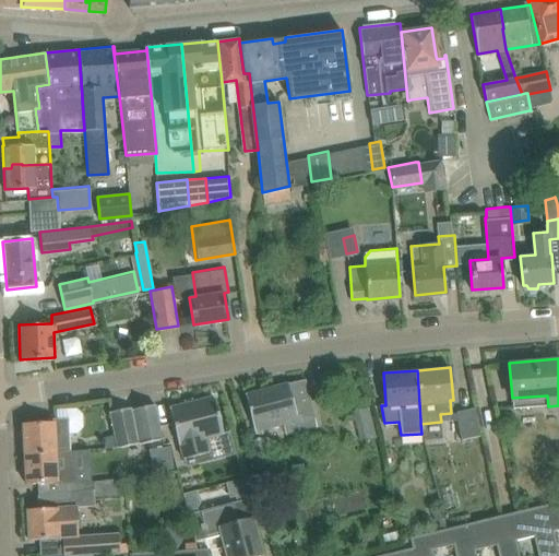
[(245,392),(256,433),(261,432),(260,426),(283,416),(287,432),(316,424),(304,378),(288,382),(288,381),(245,392)]
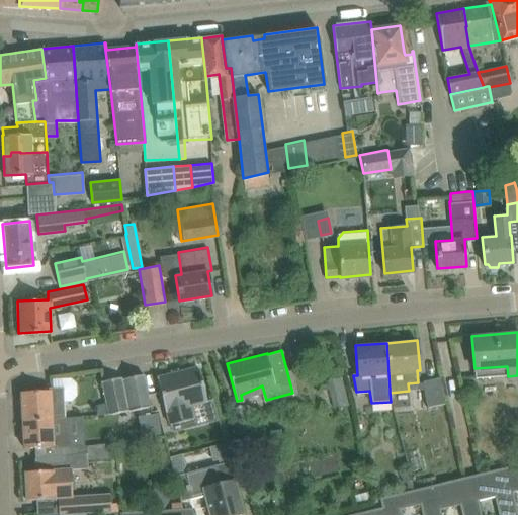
[(157,376),(165,411),(167,410),(170,424),(192,418),(189,404),(206,400),(197,366),(157,376)]
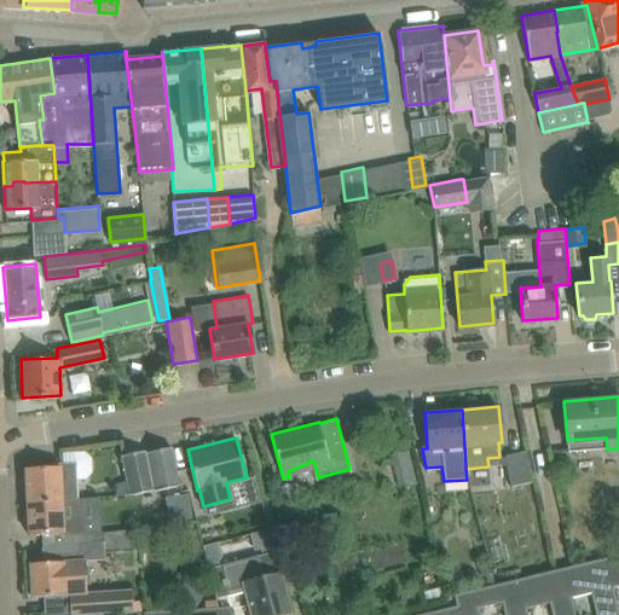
[(172,446),(145,451),(154,488),(180,483),(172,446)]
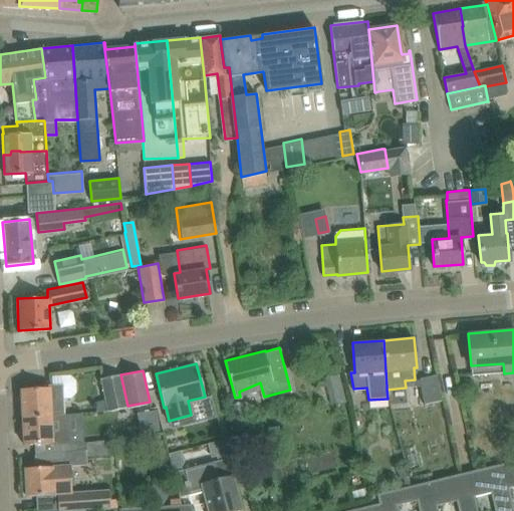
[(322,375),(329,402),(345,398),(338,371),(322,375)]
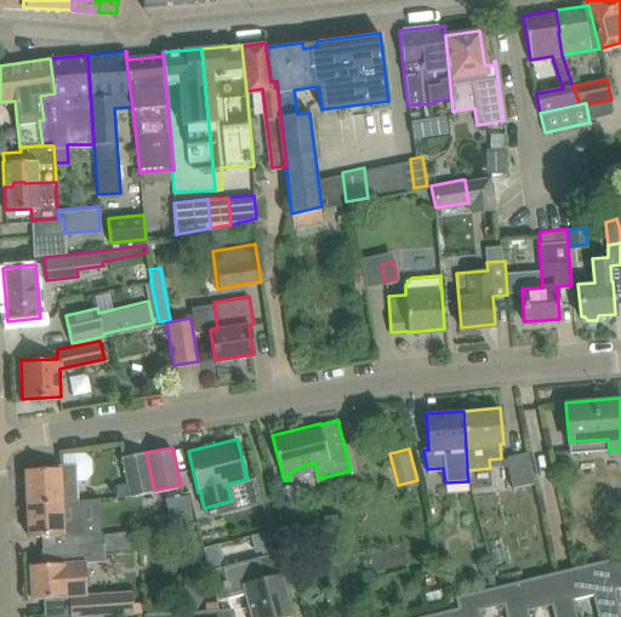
[(154,490),(146,452),(146,451),(121,456),(129,495),(154,490)]
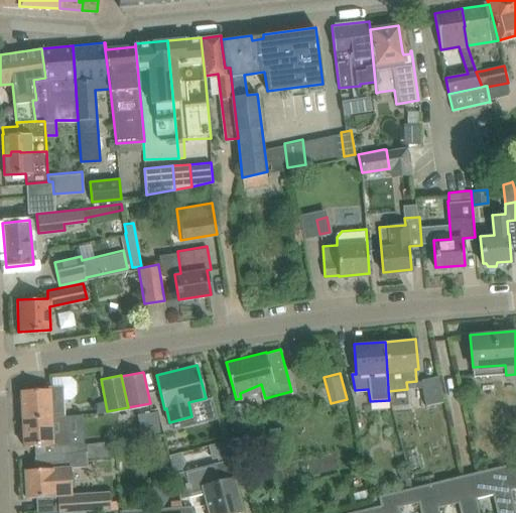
[(421,386),(425,404),(442,400),(437,375),(420,378),(421,386)]
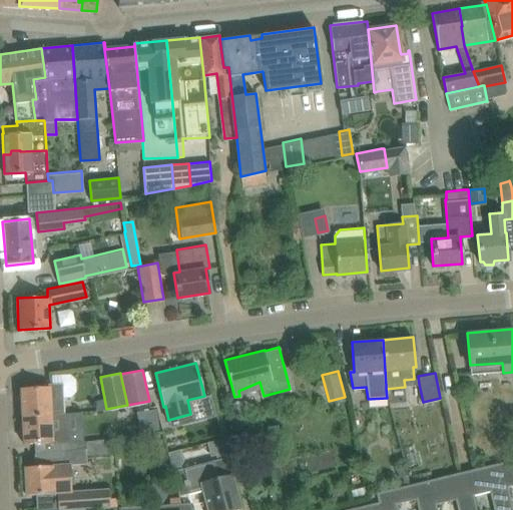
[(48,386),(20,387),(22,415),(50,413),(64,412),(63,396),(62,382),(48,383),(48,386)]
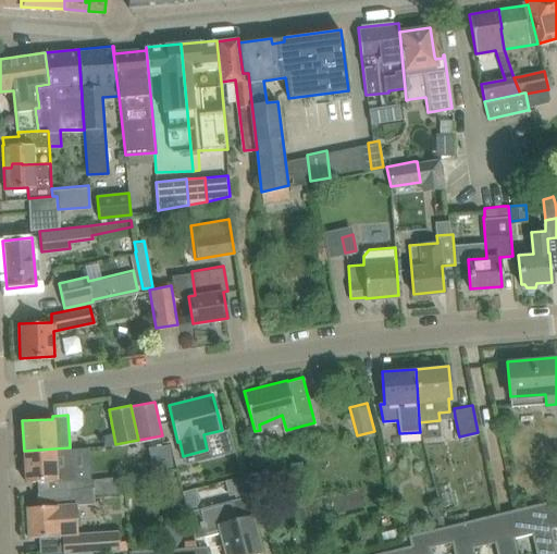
[(248,438),(255,463),(271,458),(264,433),(248,438)]
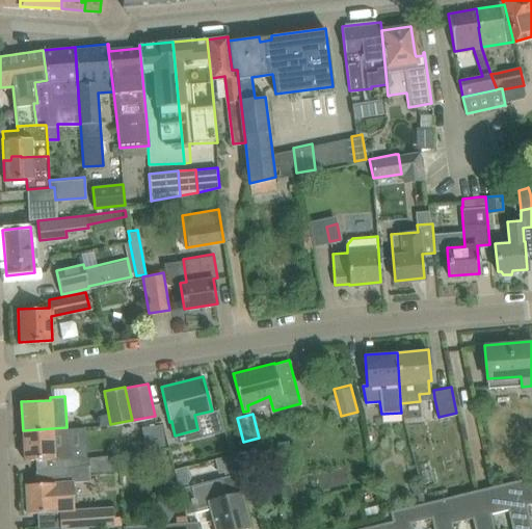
[(161,423),(149,425),(152,446),(163,444),(161,423)]
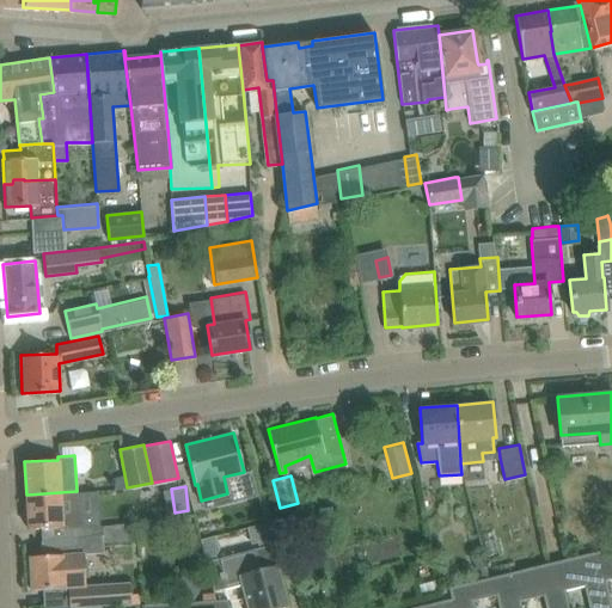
[(60,492),(26,495),(28,528),(51,527),(62,526),(72,526),(72,536),(83,536),(102,535),(102,524),(78,526),(77,491),(60,492)]
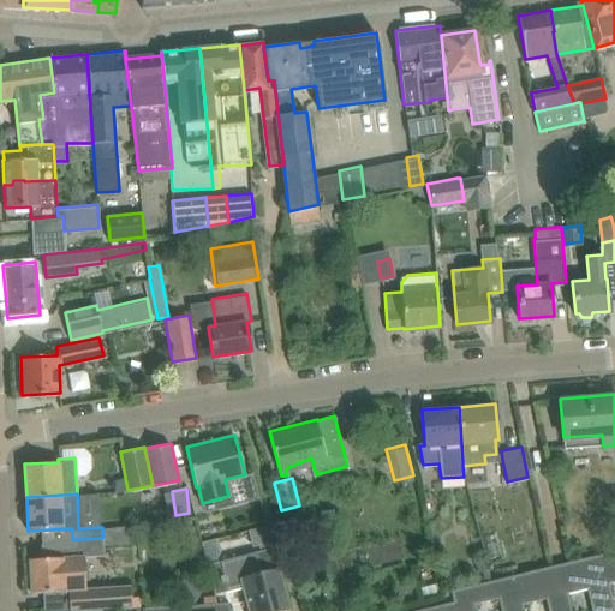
[(130,523),(102,526),(102,527),(102,538),(102,544),(132,541),(130,523)]
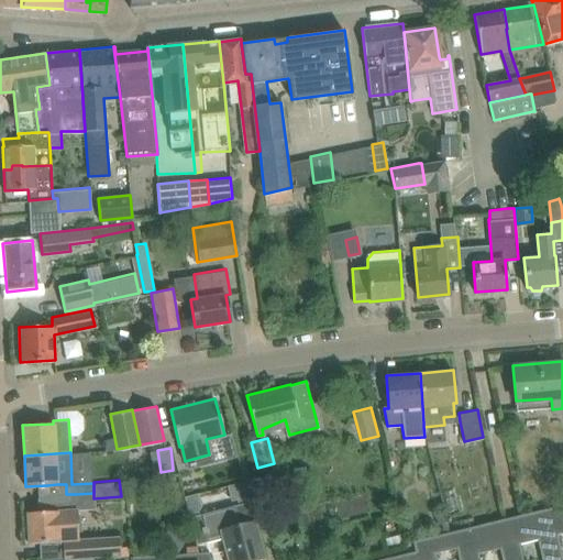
[(249,495),(245,480),(230,484),(233,495),(238,497),(249,495)]
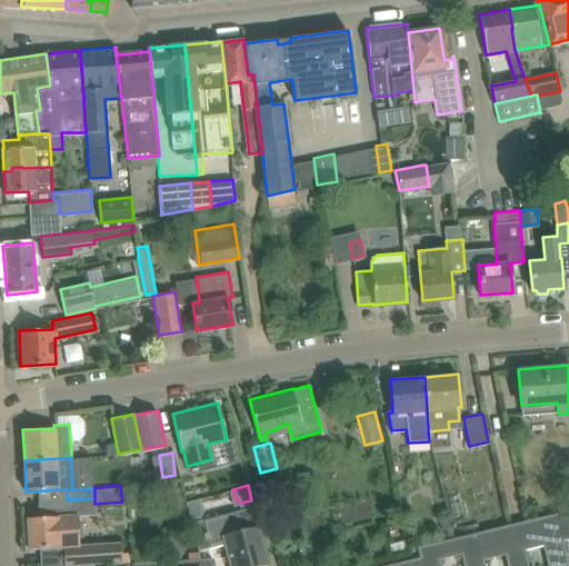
[(39,517),(28,517),(29,548),(62,546),(62,545),(62,539),(79,538),(78,515),(77,499),(67,499),(52,502),(39,503),(39,517)]
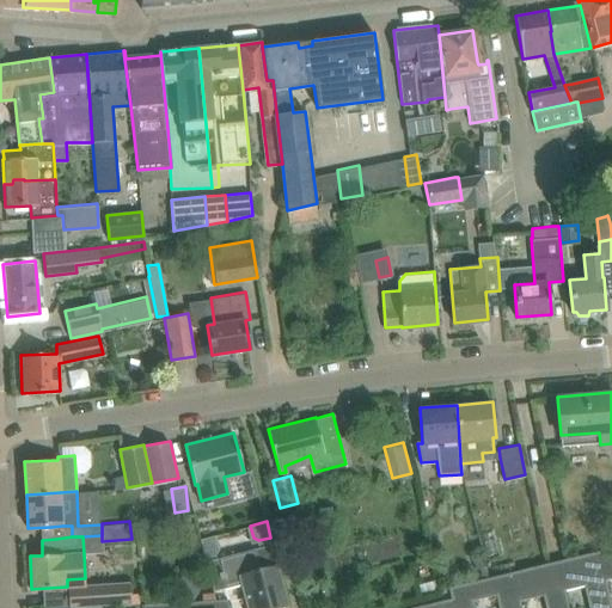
[(288,606),(271,540),(204,557),(213,587),(239,581),(246,607),(277,607),(279,607),(288,606)]
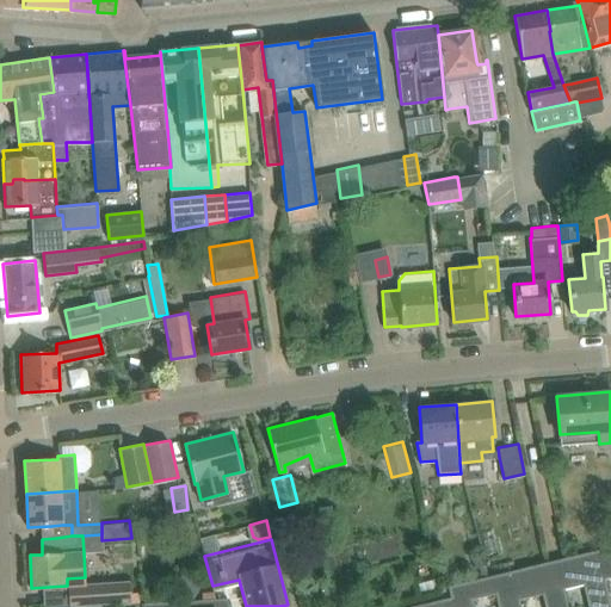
[(610,545),(597,549),(604,578),(610,576),(610,545)]
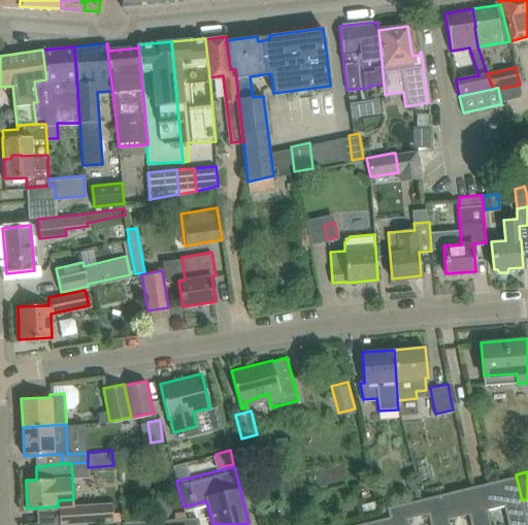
[(526,524),(522,500),(516,474),(480,484),(486,509),(503,504),(507,524),(526,524)]
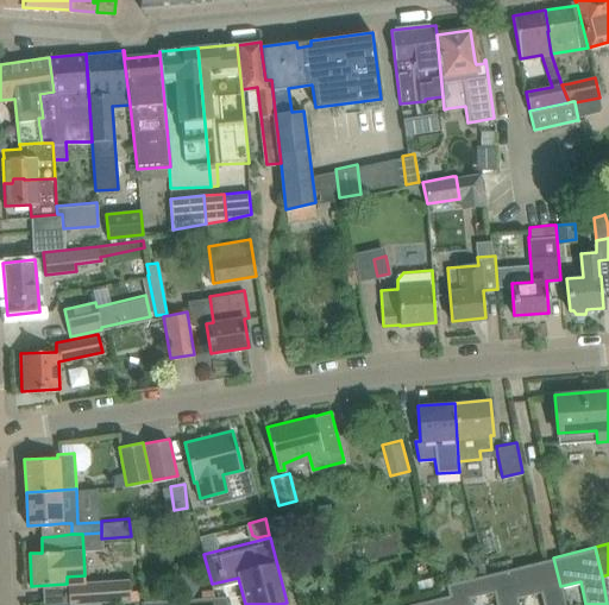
[(565,604),(560,586),(553,558),(509,568),(516,597),(540,591),(542,604),(565,604)]
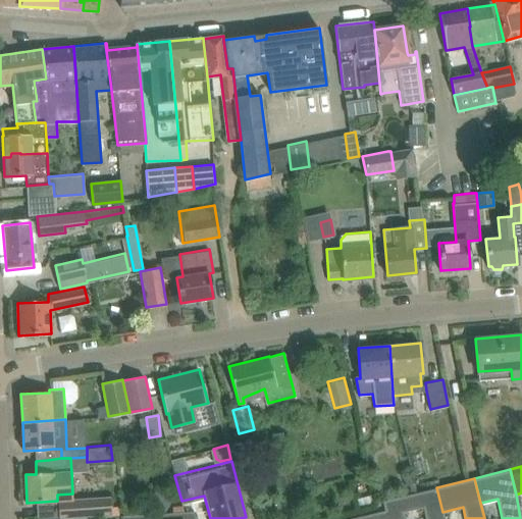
[(148,503),(164,513),(173,498),(157,487),(148,503)]
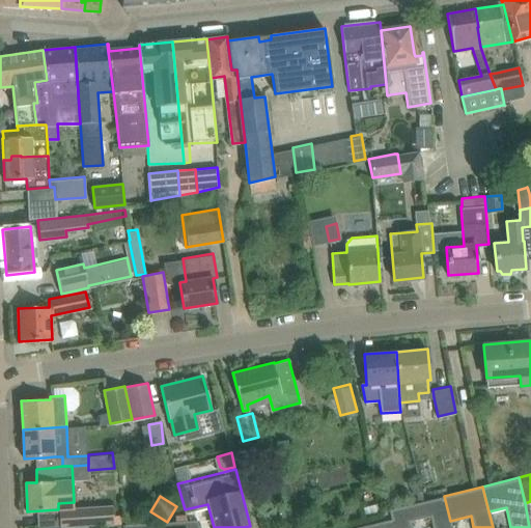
[(451,527),(450,521),(444,496),(406,505),(410,521),(429,516),(432,527),(451,527)]
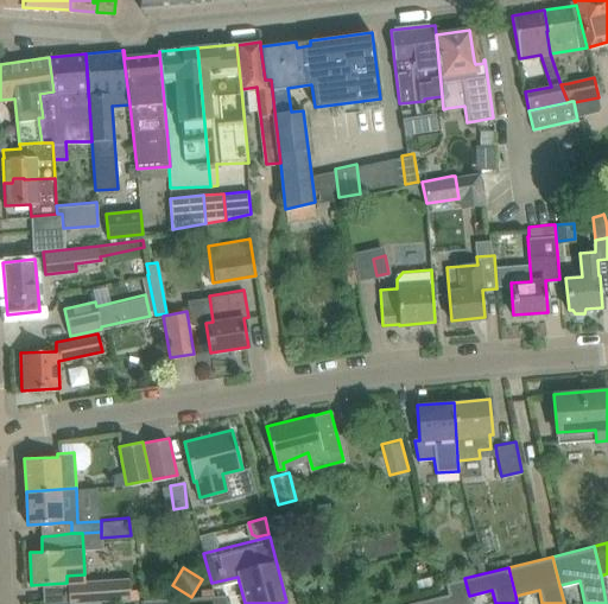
[(67,582),(67,583),(68,603),(78,603),(111,602),(130,601),(128,578),(67,582)]
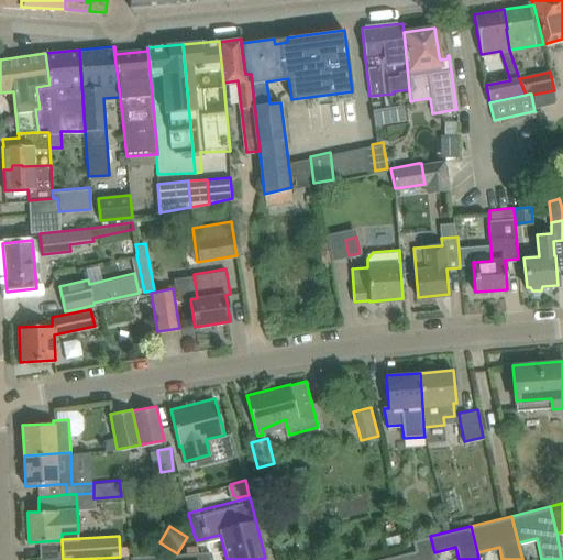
[(435,559),(434,552),(430,536),(407,541),(407,542),(412,540),(415,550),(373,559),(435,559)]
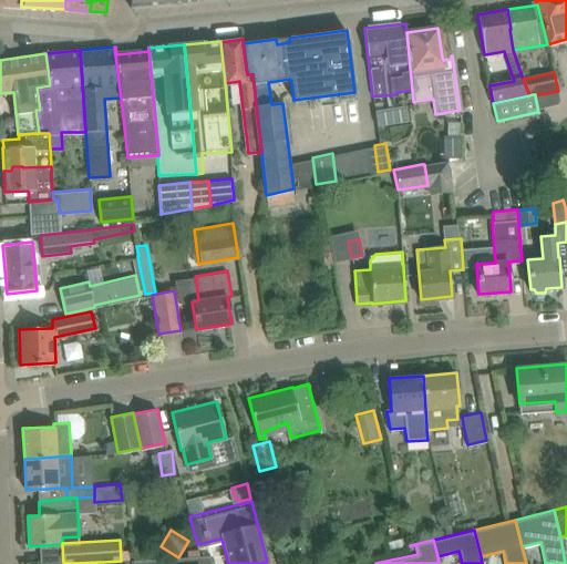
[(213,563),(210,554),(200,555),(197,557),(187,557),(131,561),(131,563),(213,563)]
